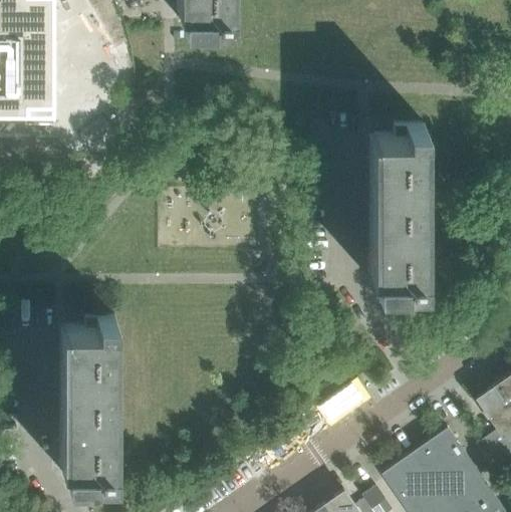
[(55,0),(0,0),(0,120),(56,120),(55,0)]
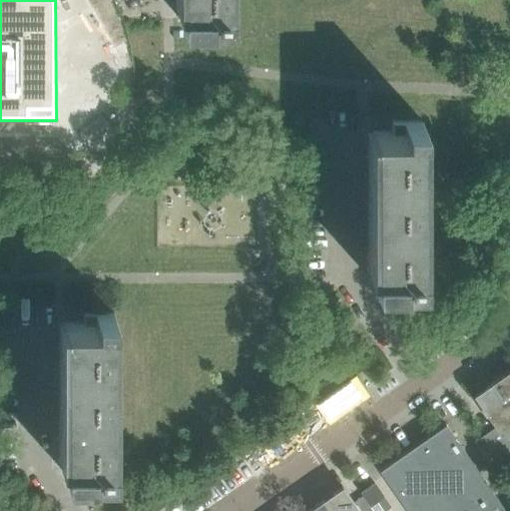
[(231,22),(231,0),(182,0),(182,22),(231,22)]
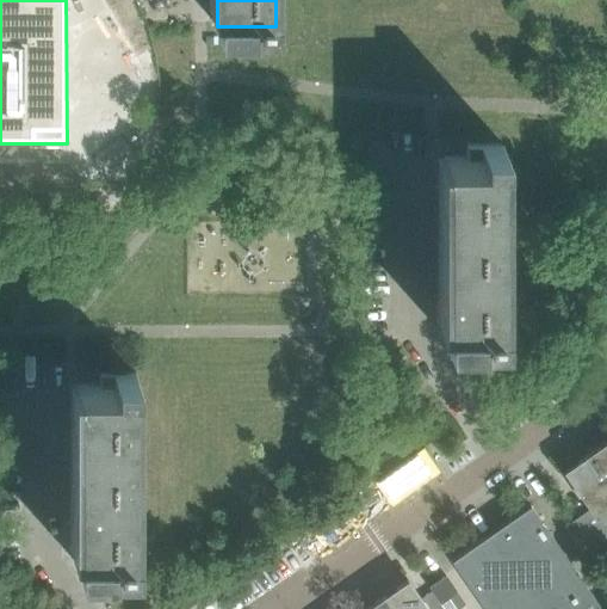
[(506,339),(506,159),(506,147),(469,147),(469,159),(446,159),(446,339),(506,339)]
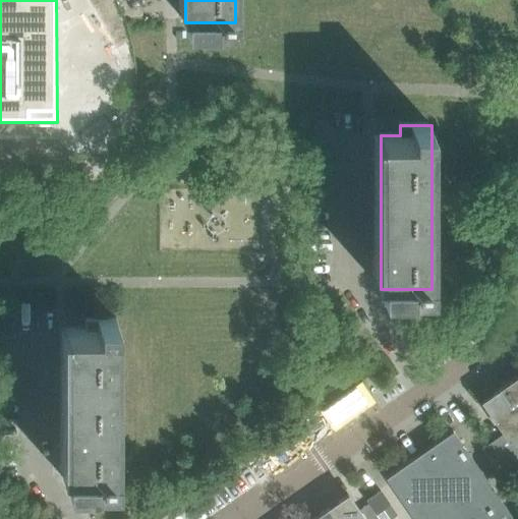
[(118,482),(118,329),(118,319),(88,319),(87,329),(67,329),(67,482),(118,482)]
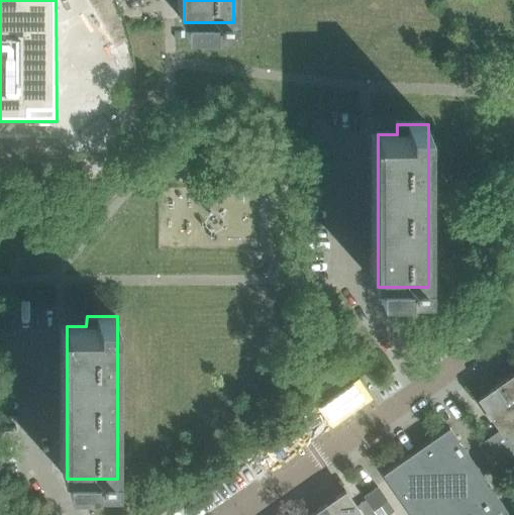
[(513,375),(480,399),(503,433),(494,440),(507,459),(513,454),(513,375)]
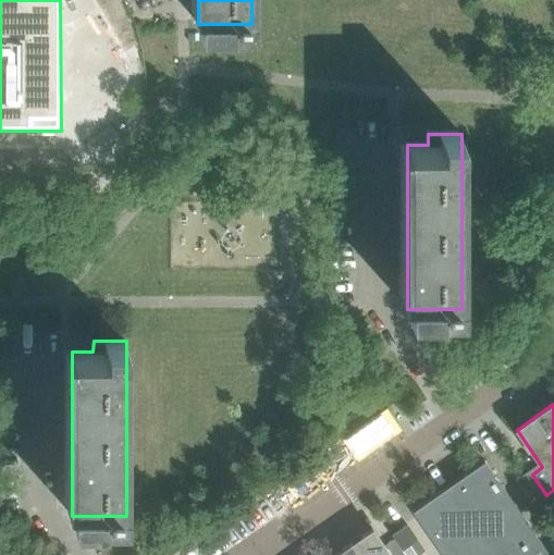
[(544,554),(549,552),(487,463),(415,512),(445,554),(544,554)]
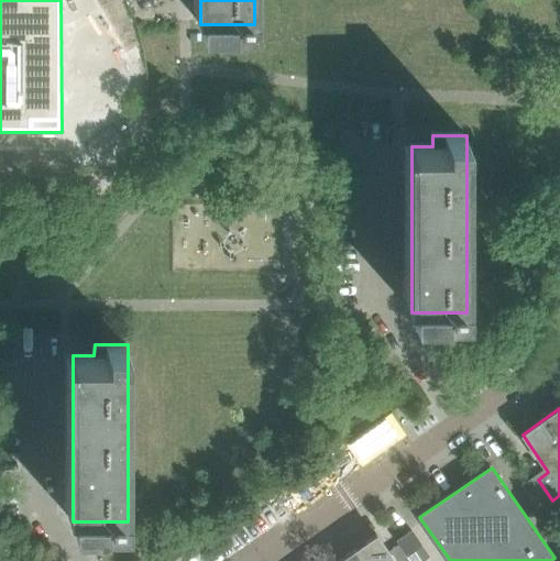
[(424,547),(414,532),(399,542),(402,546),(409,557),(424,547)]
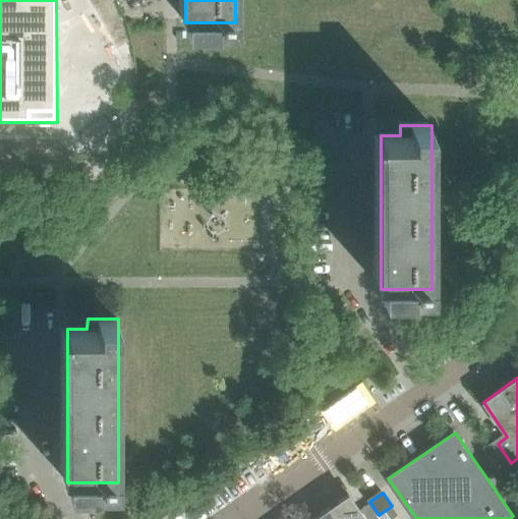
[(381,518),(379,515),(371,505),(361,512),(350,496),(330,510),(336,518),(381,518)]
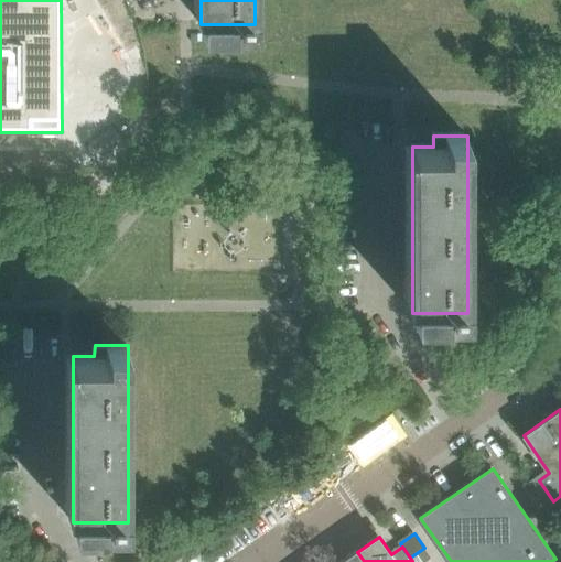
[(364,561),(357,552),(342,561),(364,561)]
